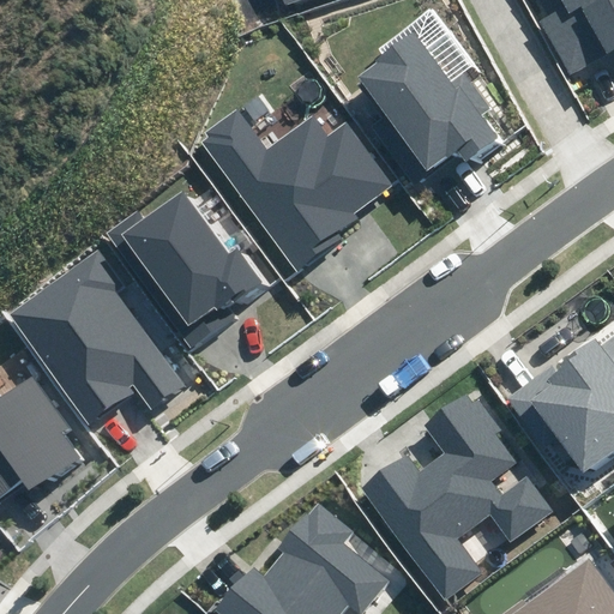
[(536,14),(567,73),(613,47),(613,0),(537,0),(543,11),(536,14)]
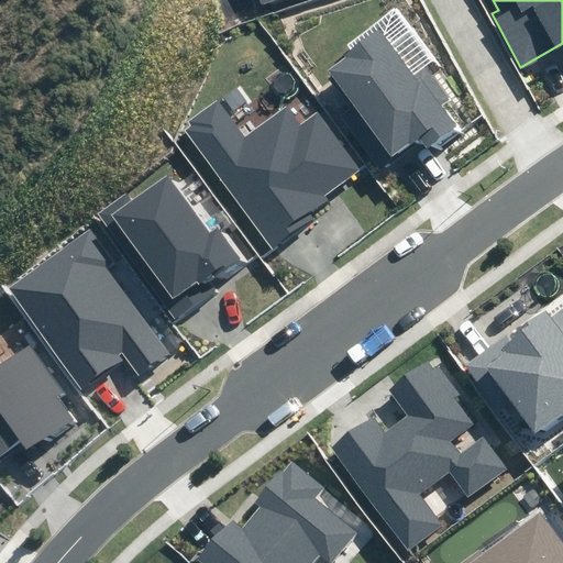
[(346,57),(328,70),(389,156),(419,135),(428,147),(457,125),(443,106),(451,100),(428,67),(416,76),(381,26),(343,53),(346,57)]
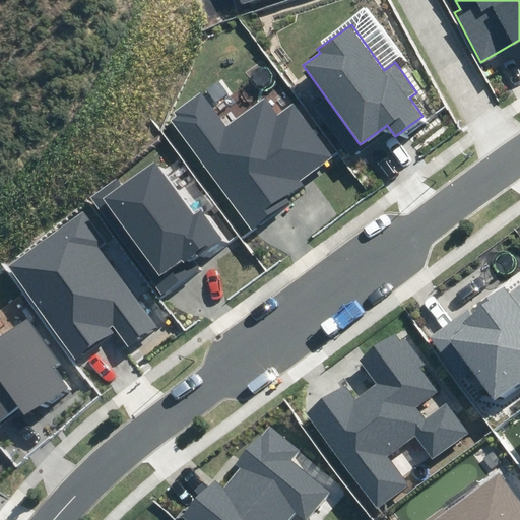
[(224,128),(200,93),(174,112),(177,116),(171,120),(252,232),(293,202),(288,196),(304,185),(301,180),(333,156),(295,103),(277,115),(265,99),(224,128)]
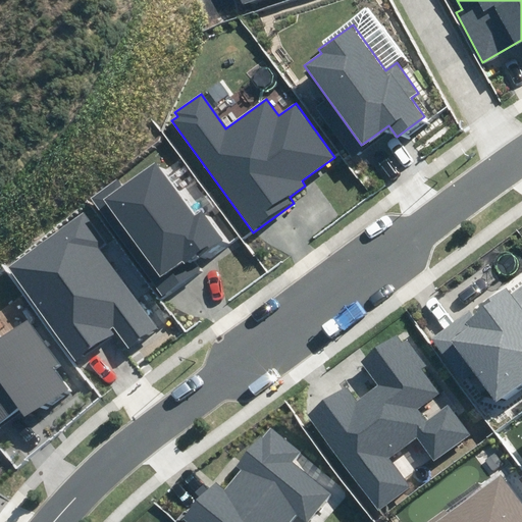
[(117,176),(89,196),(159,297),(201,268),(193,256),(199,252),(201,256),(222,241),(202,211),(194,216),(156,163),(124,187),(117,176)]
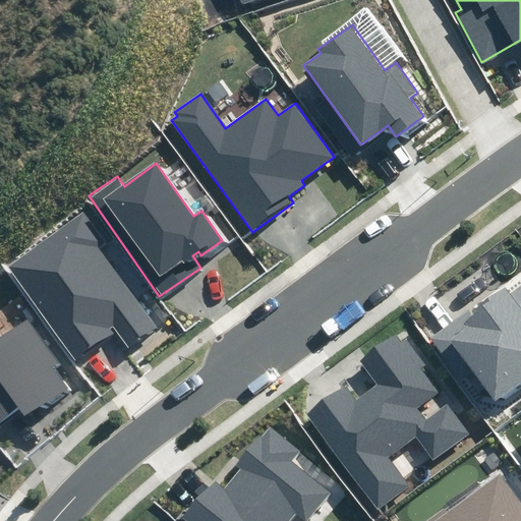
[(107,243),(84,213),(11,264),(78,358),(113,334),(110,330),(113,327),(128,349),(157,329),(100,248),(107,243)]
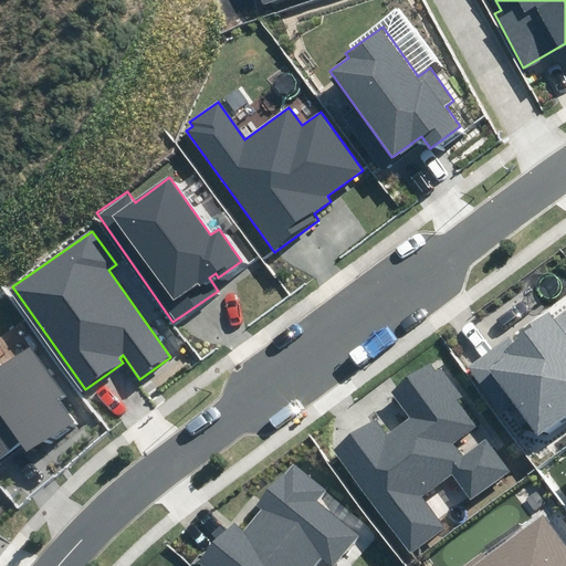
[(537,438),(565,416),(565,308),(553,318),(549,314),(512,343),(507,337),(469,367),(506,415),(515,408),(537,438)]
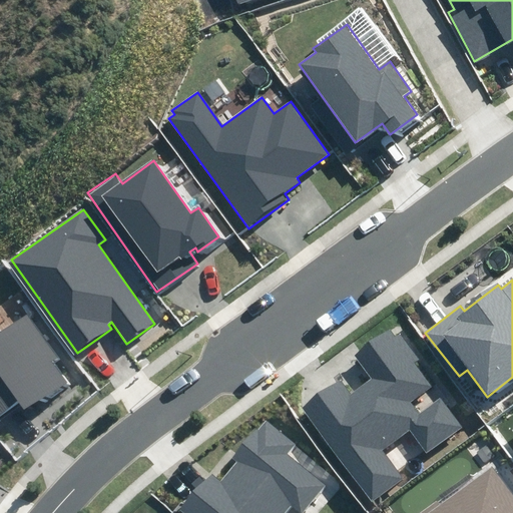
[(0,332),(0,331),(0,413),(16,402),(23,412),(66,383),(52,362),(59,358),(28,313),(0,332)]
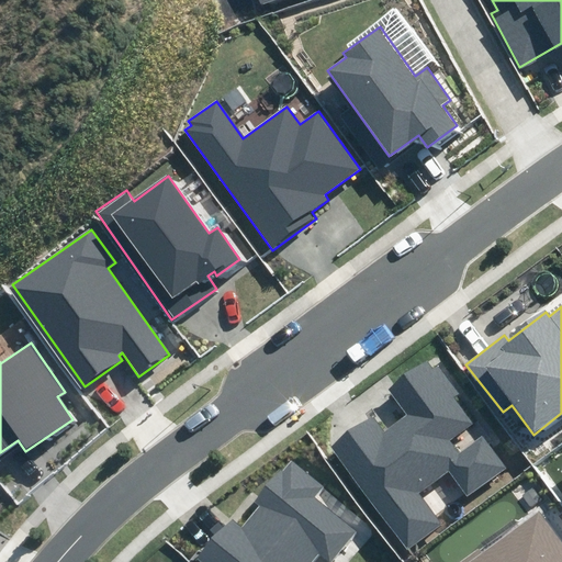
[(468,496),(508,467),(484,434),(461,451),(451,439),(473,424),(453,397),(460,392),(439,363),(434,368),(428,360),(390,389),(408,414),(383,431),(374,419),(333,450),(406,549),(440,524),(419,494),(450,472),(468,496)]
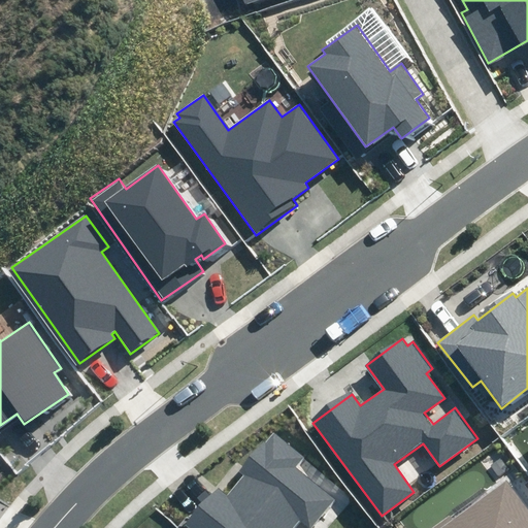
[(186,527),(187,527),(293,527),(299,521),(308,527),(311,527),(335,499),(296,467),(304,457),(275,433),(267,443),(263,440),(238,470),(244,475),(228,495),(219,487),(186,527)]
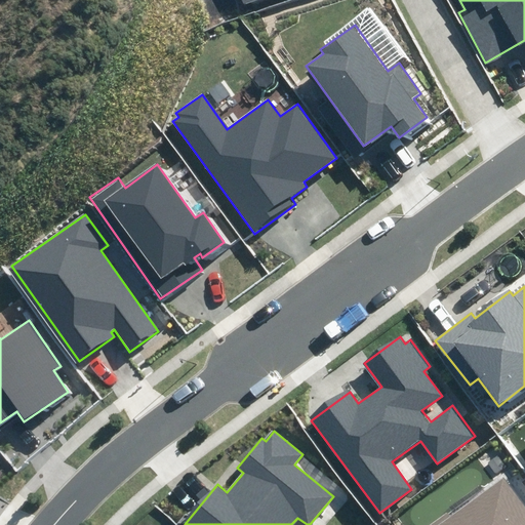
[(428,524),(524,524),(524,508),(502,478),(450,516),(446,512),(428,524)]
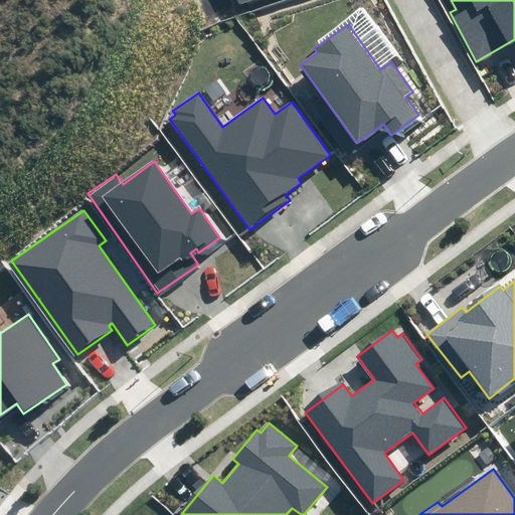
All buildings are outlined.
